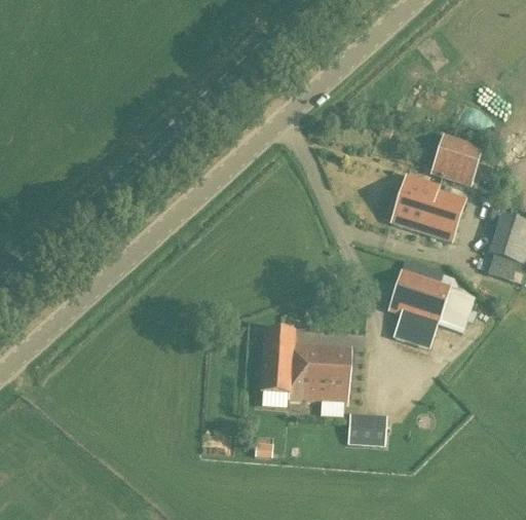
[(443,133),(429,173),(471,186),(483,146),(443,133)]
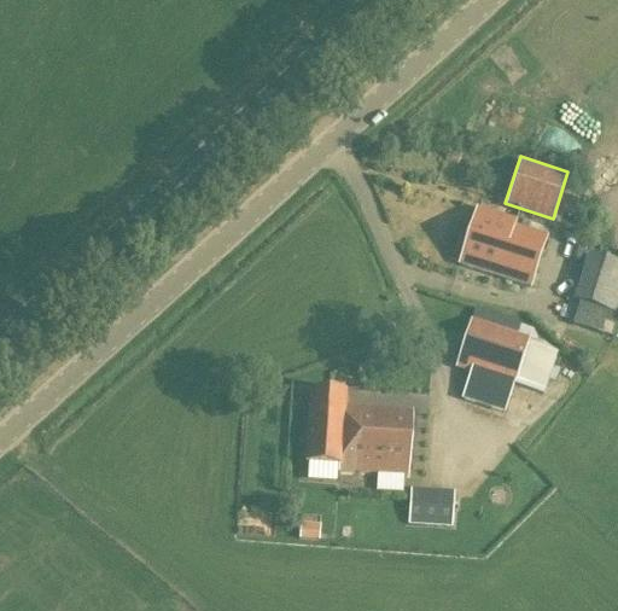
[(517,216),(477,204),(460,260),(531,283),(547,234),(514,223),(517,216)]
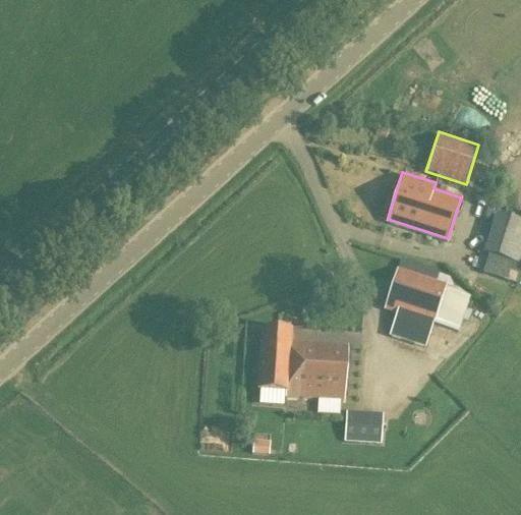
[(478,268),(518,280),(520,271),(520,218),(496,210),(478,268)]
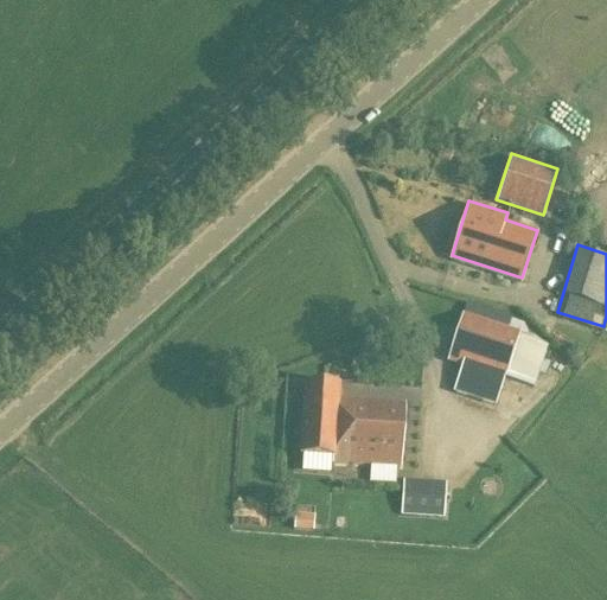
[(526,330),(523,318),(510,314),(508,324),(462,308),(446,356),(461,361),(452,387),(494,401),(503,375),(532,384),(547,340),(532,332),(526,330)]
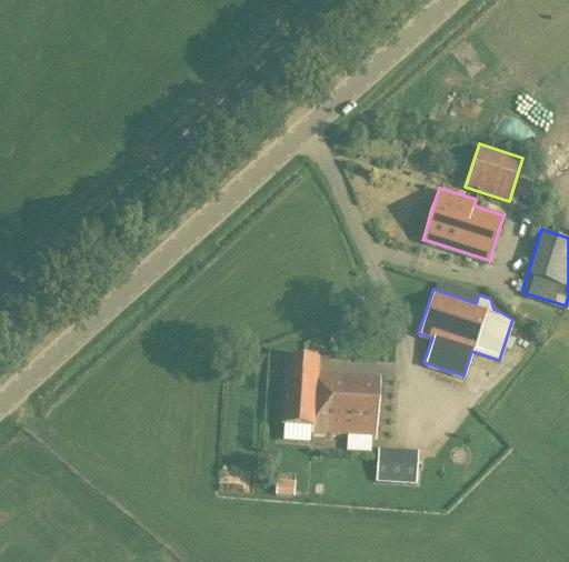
[(315,430),(325,431),(329,371),(318,370),(318,358),(286,355),(281,422),(315,424),(315,430)]
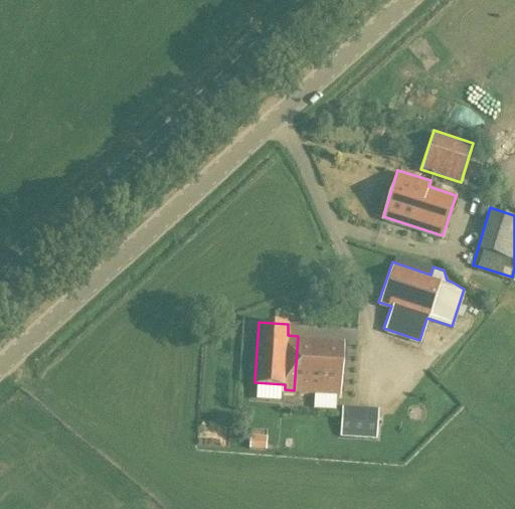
[(298,336),(294,390),(340,393),(343,339),(298,336)]
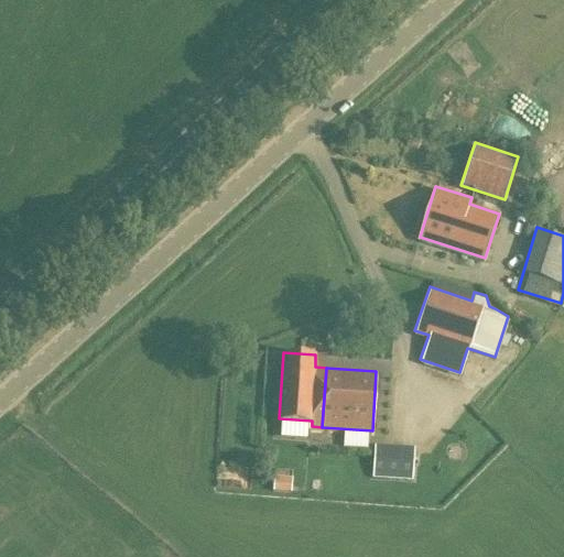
[(373,441),(372,470),(413,472),(414,445),(373,441)]
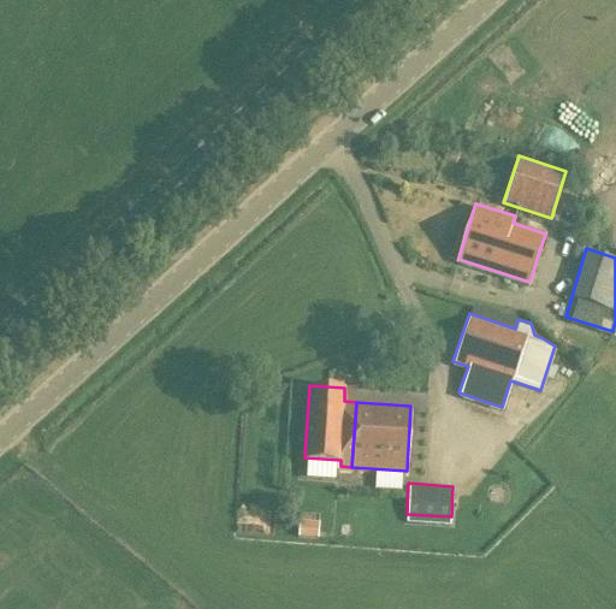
[(298,533),(318,534),(319,508),(300,507),(298,533)]
